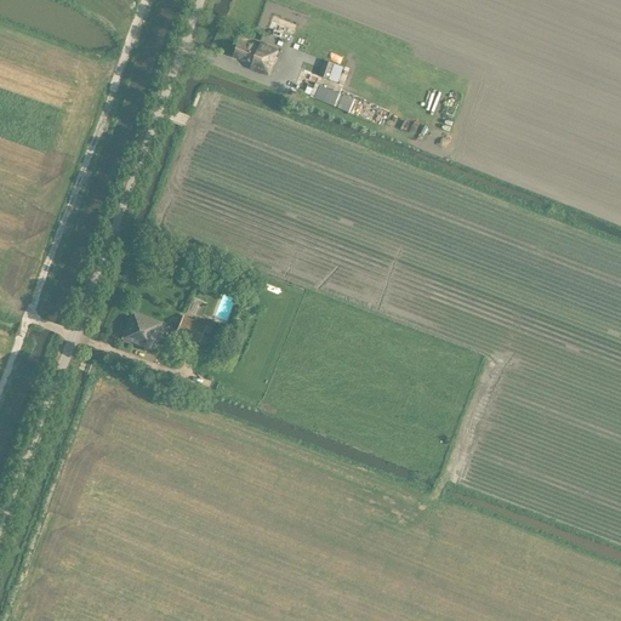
[(275,57),(278,50),(261,43),(258,49),(240,40),(234,56),(252,63),(251,68),(269,75),(277,57),(275,57)]
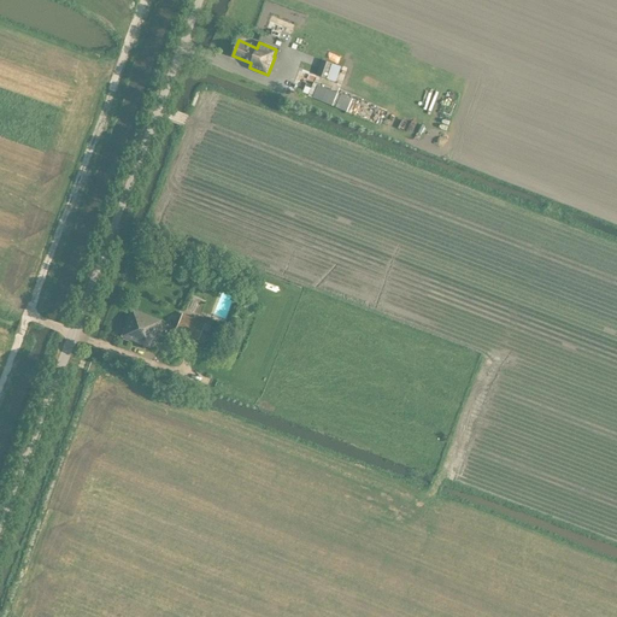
[(331,63),(322,59),(316,75),(325,78),(331,63)]
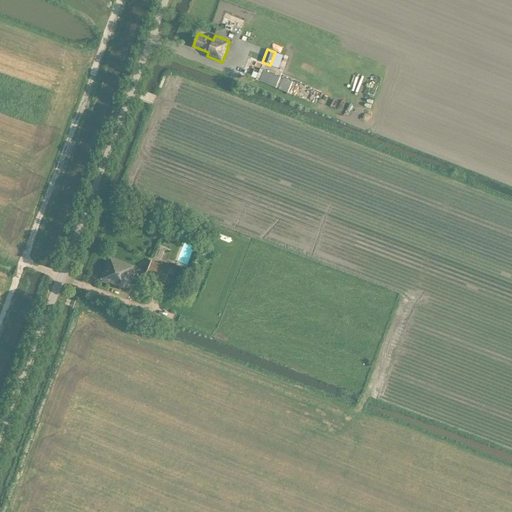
[(259,80),(275,87),(279,76),(263,70),(259,80)]
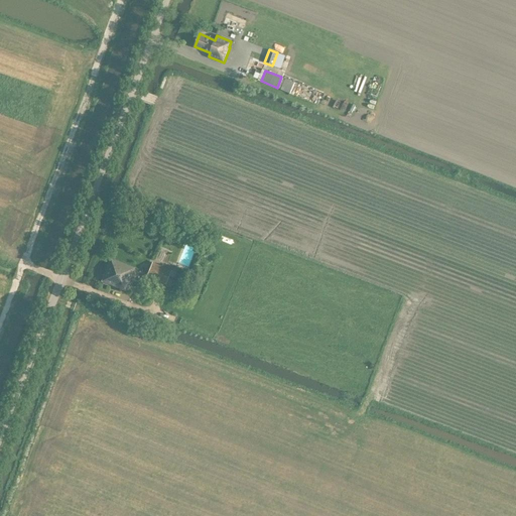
[(298,84),(282,77),(277,88),(293,95),(298,84)]
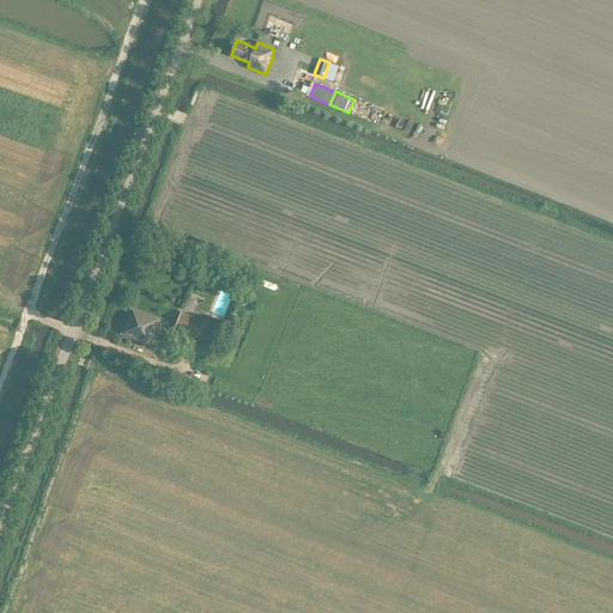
[(132,307),(121,334),(150,345),(161,319),(132,307)]
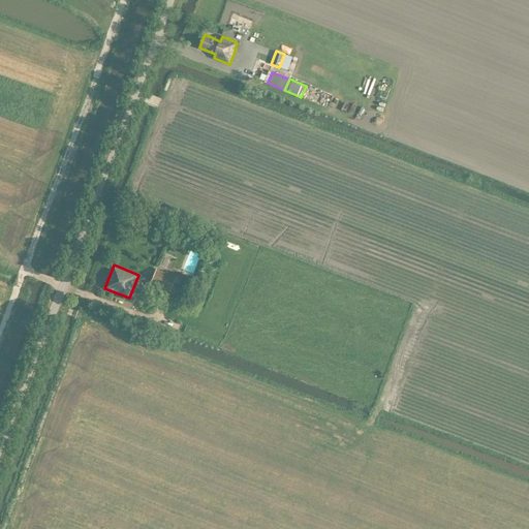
[(156,270),(151,283),(170,290),(173,285),(176,277),(156,270)]
